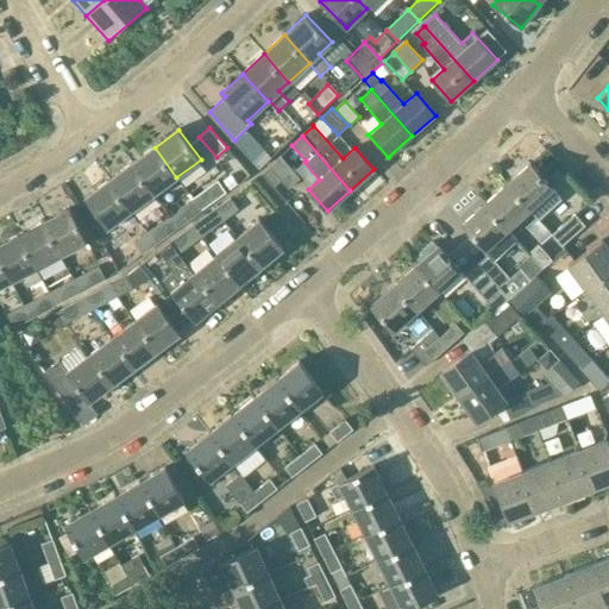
[(294,171),(302,164),(289,146),(281,154),(294,171)]
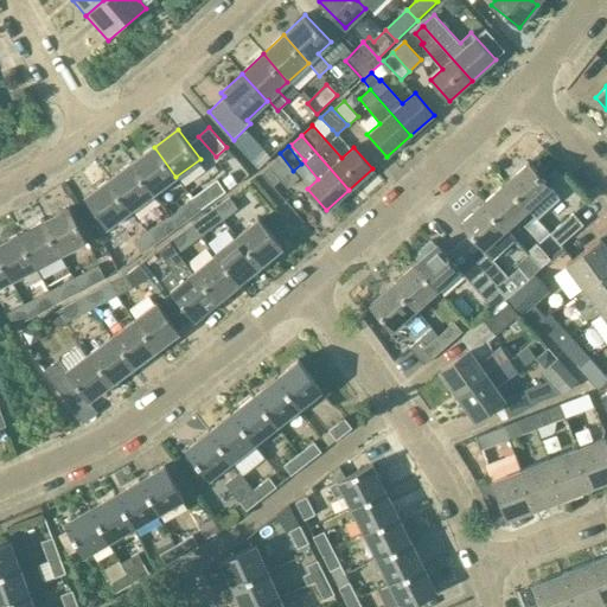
[(154,147),(132,164),(154,193),(176,177),(154,147)]
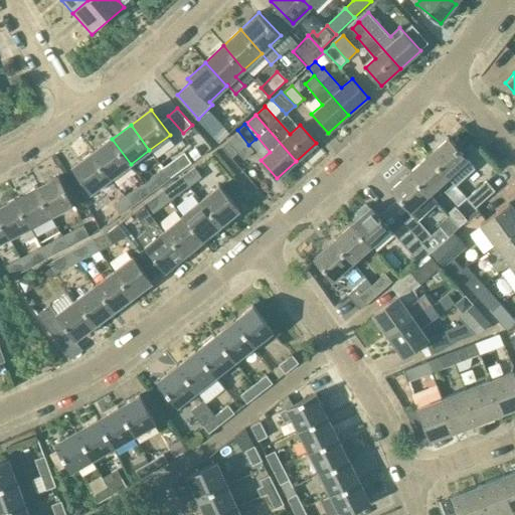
[(227,142),(244,160),(254,151),(237,133),(227,142)]
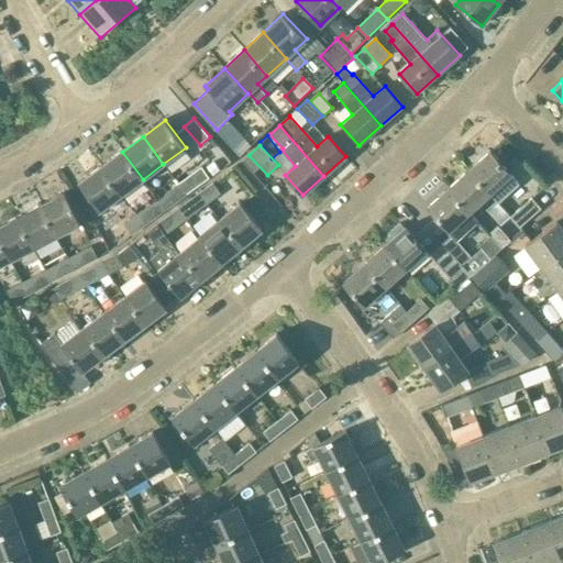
[(489,151),(468,170),(489,194),(510,174),(489,151)]
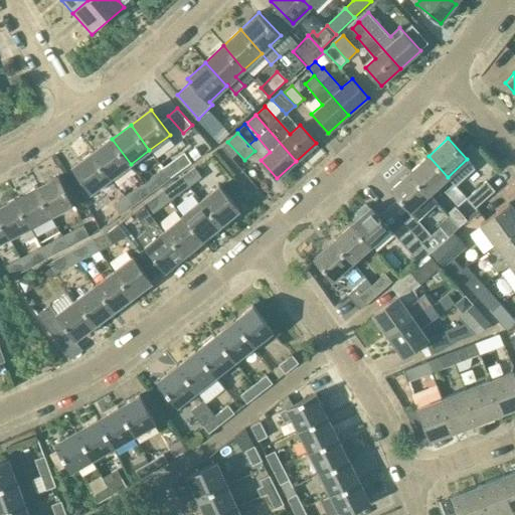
[(112,178),(131,164),(112,139),(93,153),(112,178)]
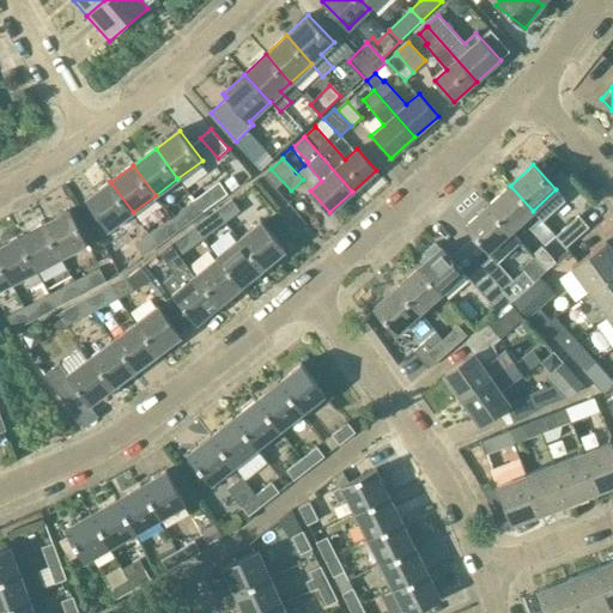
[(109,230),(133,212),(110,182),(86,199),(109,230)]
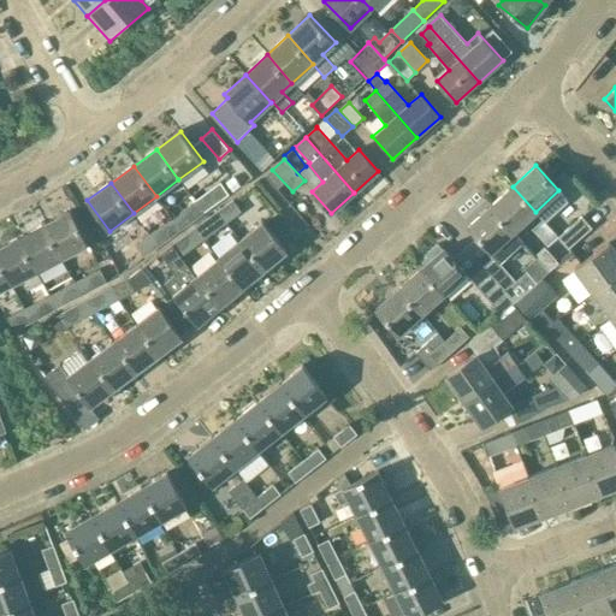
[(220,183),(196,200),(206,213),(230,195),(220,183)]
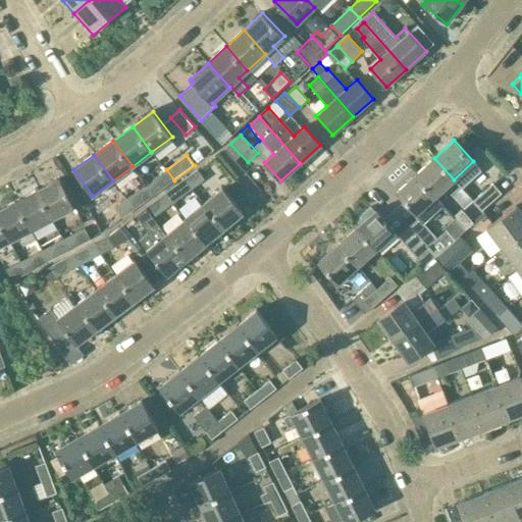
[(434,197),(454,179),(434,158),(415,175),(434,197)]
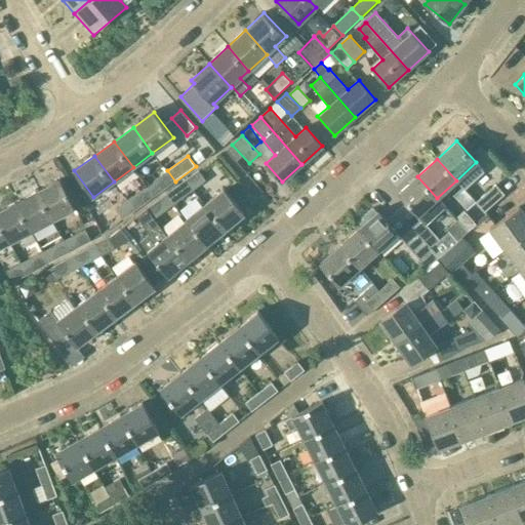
[(155,197),(175,182),(167,170),(147,186),(155,197)]
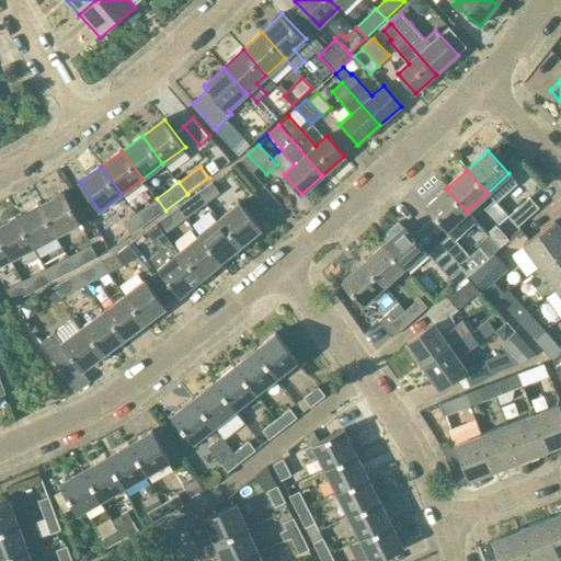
[(197,194),(206,204),(220,193),(213,182),(197,194)]
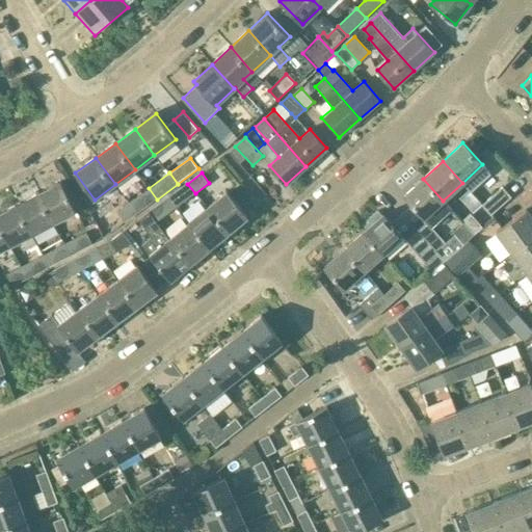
[(424,218),(443,201),(423,179),(404,196),(424,218)]
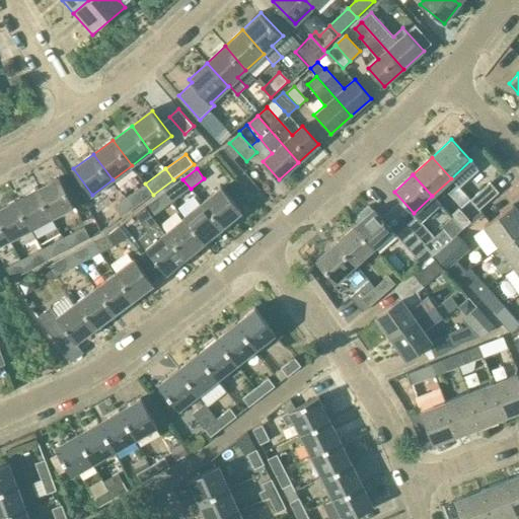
[(60,178),(38,190),(52,218),(74,206),(60,178)]
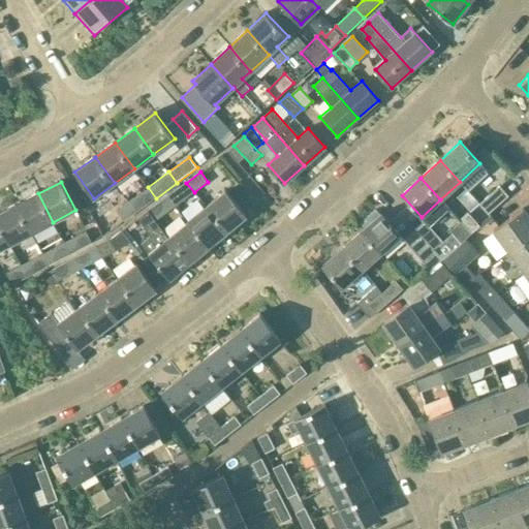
[(186,183),(166,197),(175,208),(194,192),(186,183)]
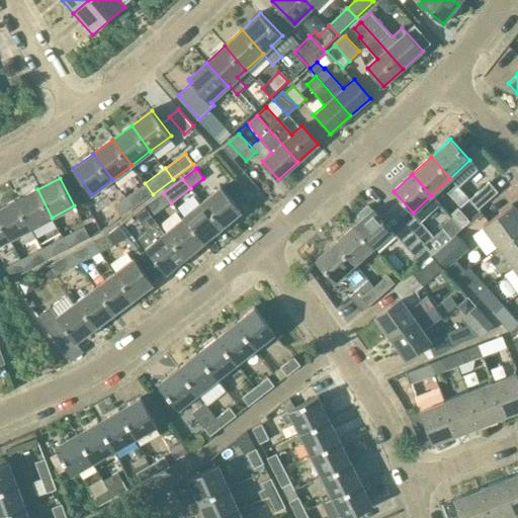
[(498,191),(489,181),(469,199),(478,208),(498,191)]
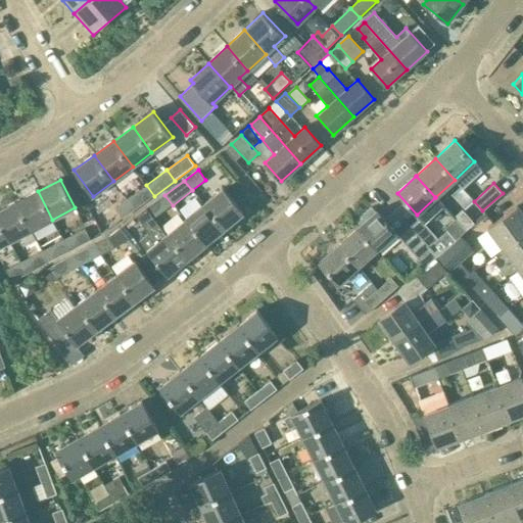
[(146,185),(127,199),(135,210),(154,196),(146,185)]
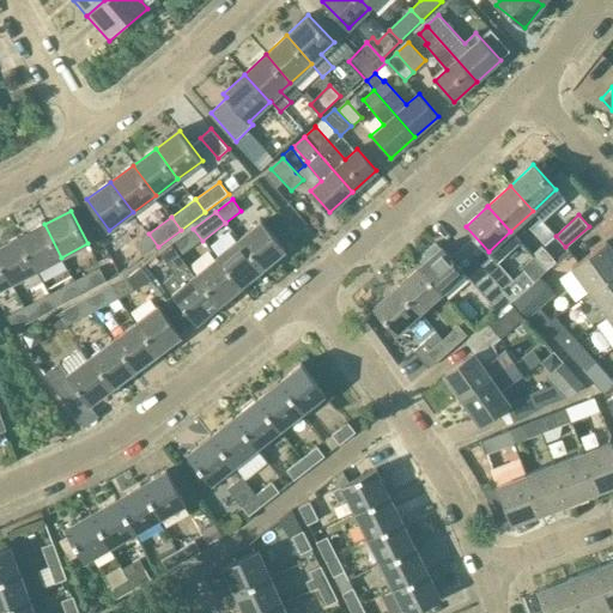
[(261,222),(238,240),(262,268),(285,250),(261,222)]
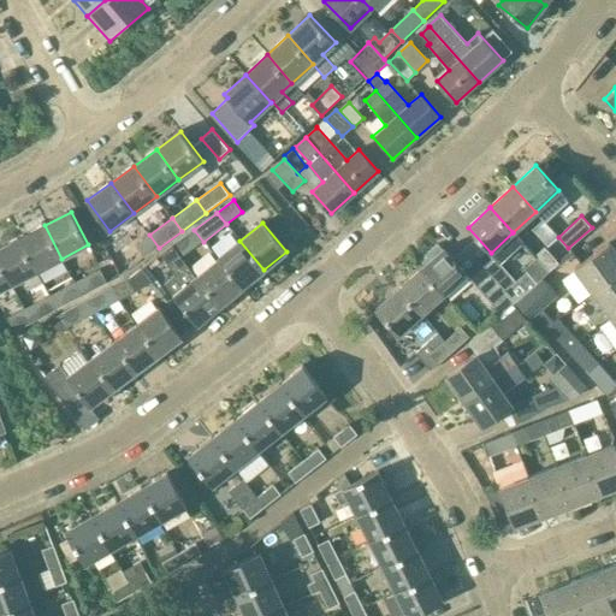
[(45,225),(19,238),(36,272),(61,259),(45,225)]
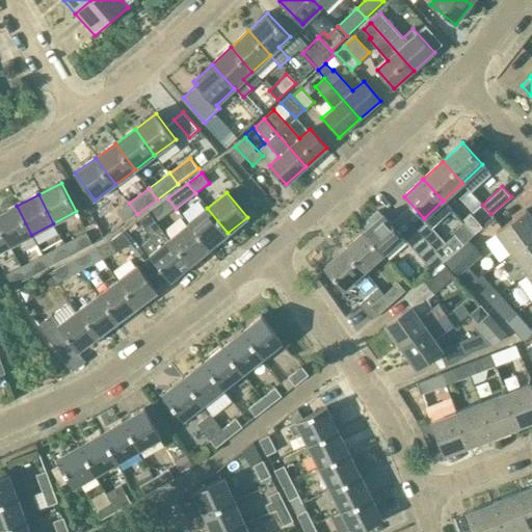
[(157,222),(176,209),(167,198),(149,211),(157,222)]
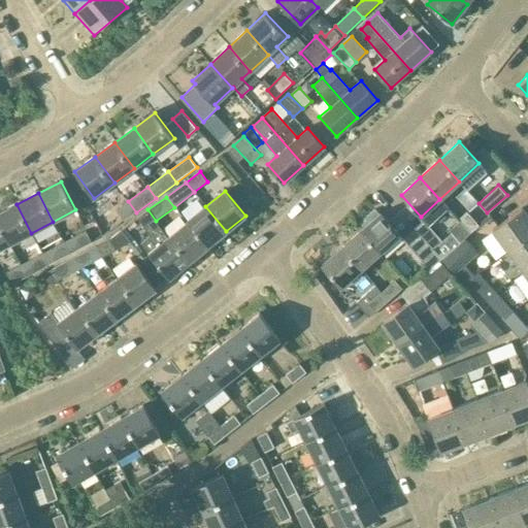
[(124,222),(136,212),(128,201),(116,210),(124,222)]
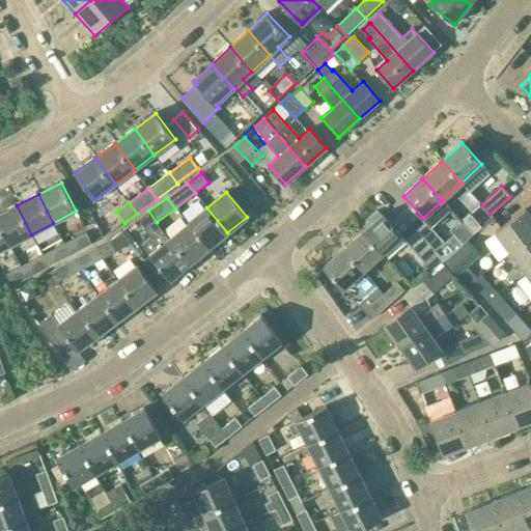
[(17,205),(0,214),(0,226),(9,246),(31,234),(17,205)]
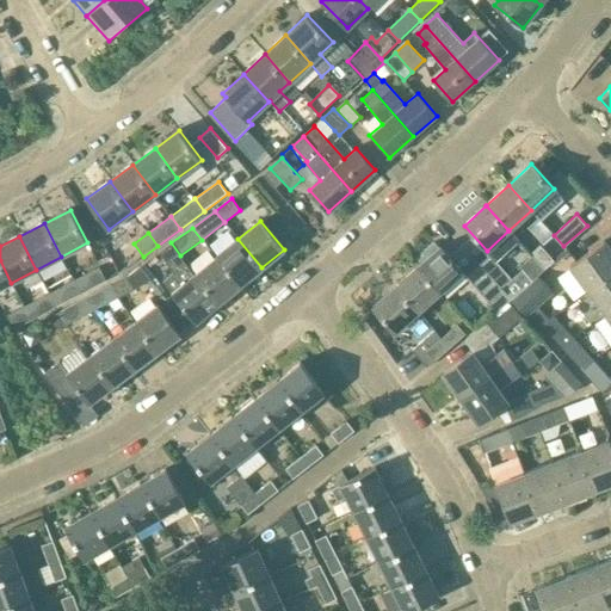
[(238,239),(216,257),(240,285),(261,267),(238,239)]
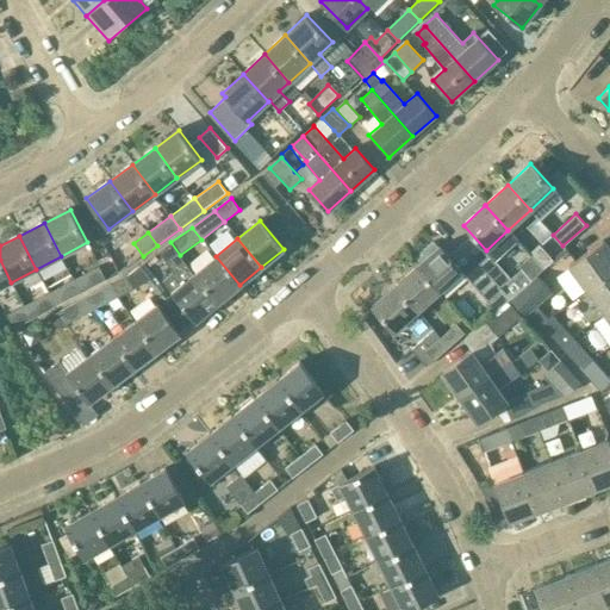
[(418,266),(416,267),(439,293),(462,272),(440,247),(439,248),(433,241),(421,251),(427,259),(418,266)]
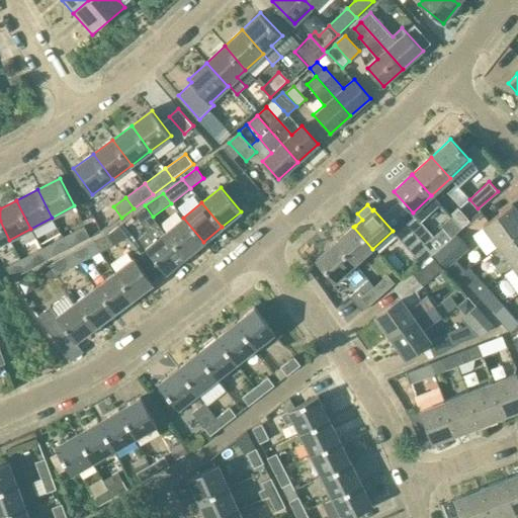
[(483,226),(499,248),(517,233),(517,211),(512,204),(483,226)]
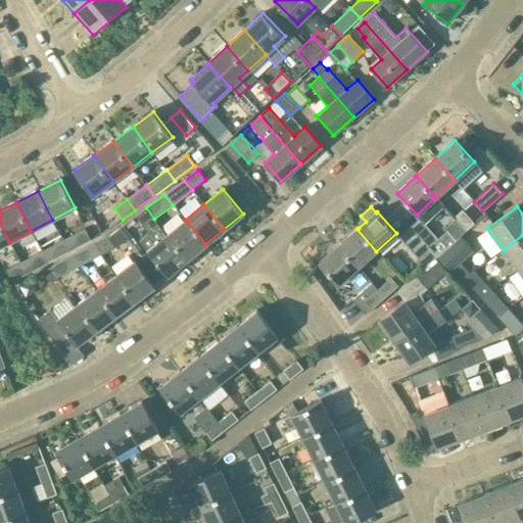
[(139,241),(149,254),(143,259),(158,280),(165,274),(168,276),(187,259),(167,235),(154,219),(146,207),(136,216),(148,234),(139,241)]
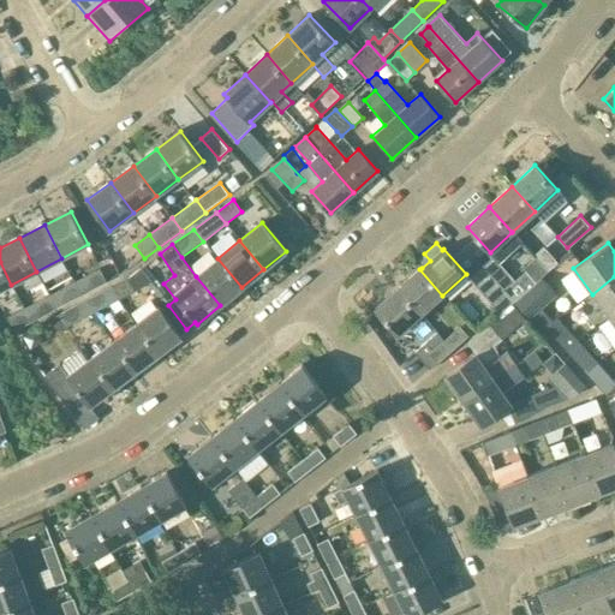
[(559,263),(557,262),(544,246),(535,255),(548,272),(559,263)]
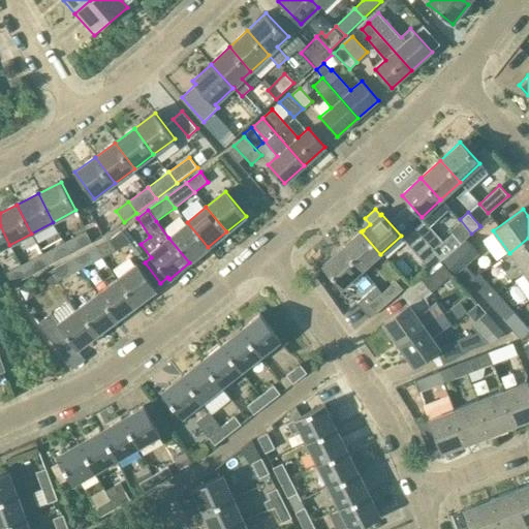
[(416,231),(441,259),(442,259),(461,243),(453,232),(443,241),(424,220),(414,228),(416,231)]
